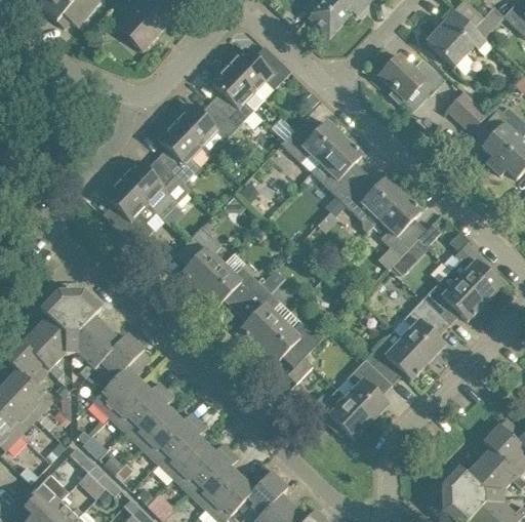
[(77,28),(89,11),(98,0),(41,0),(36,6),(64,28),(69,22),(77,28)]
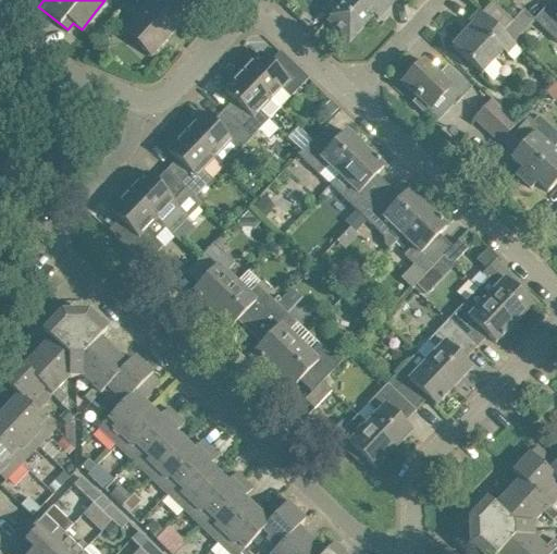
[(147,0),(122,28),(150,54),(187,13),(172,0),(147,0)]
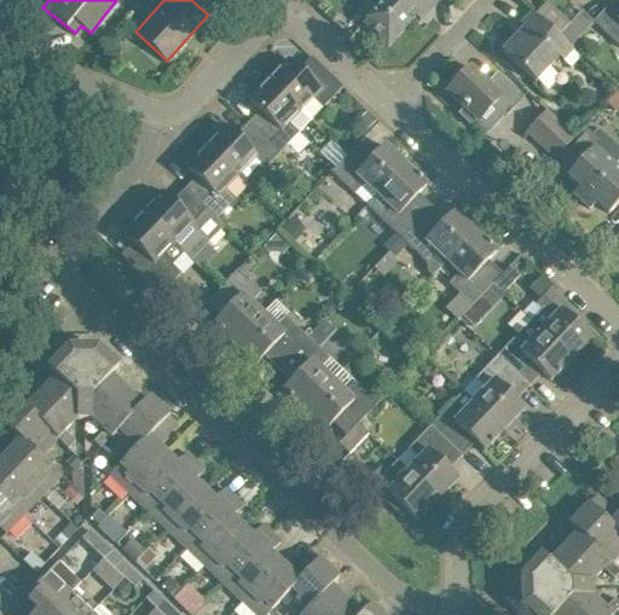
[(381,0),(362,21),(387,45),(415,15),(420,18),(437,0),(381,0)]
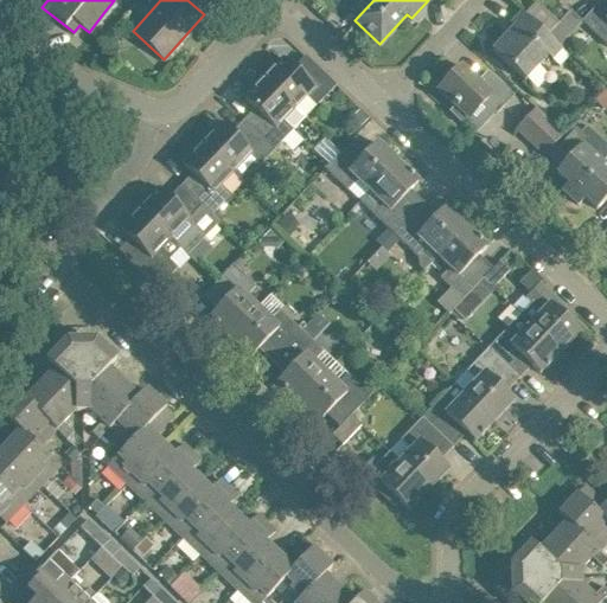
[(598,0),(593,6),(581,19),(604,40),(606,43),(606,0),(598,0)]
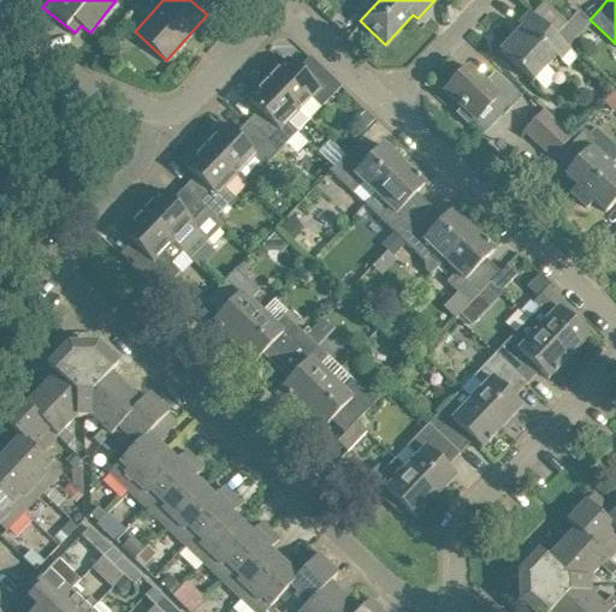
[(567,45),(590,19),(578,9),(555,34),(566,43),(567,45)]
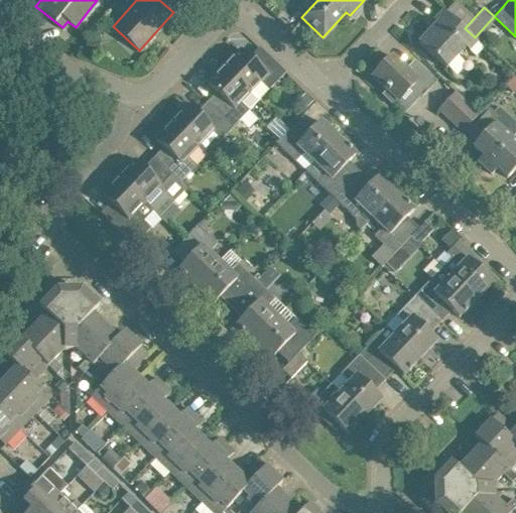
[(465,28),(458,21),(443,8),(434,18),(436,20),(418,41),(445,67),(474,36),(465,28)]
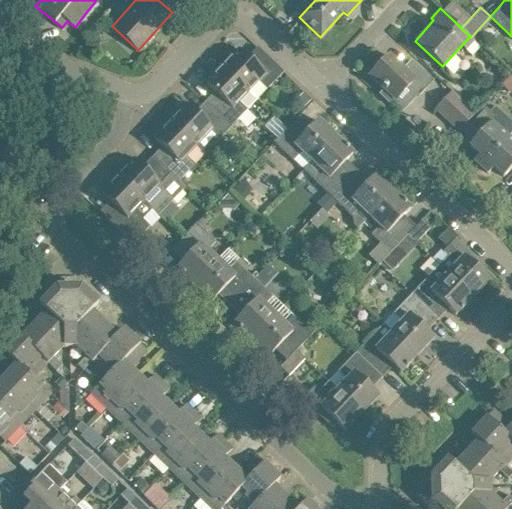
[(266,88),(283,70),(257,45),(256,46),(264,53),(254,62),(239,47),(222,65),(248,90),(257,80),(266,88)]
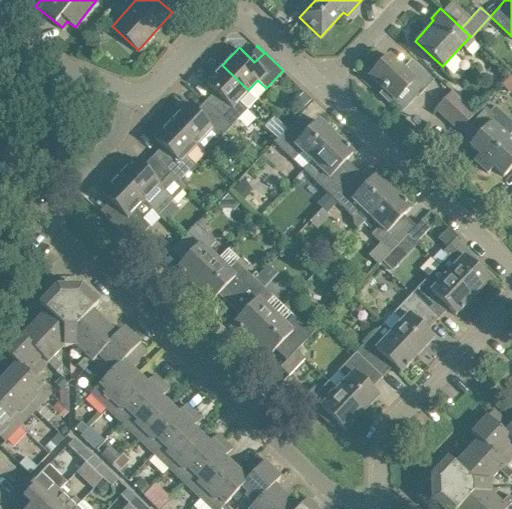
[(418,94),(432,79),(411,58),(402,67),(389,54),(369,74),(384,88),(379,92),(390,103),(392,101),(401,108),(416,92),(418,94)]
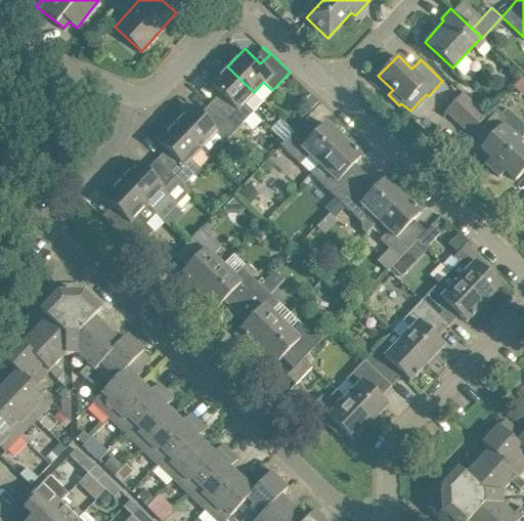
[(226,99),(216,110),(235,128),(253,111),(262,100),(254,92),(227,67),(210,84),(226,99)]
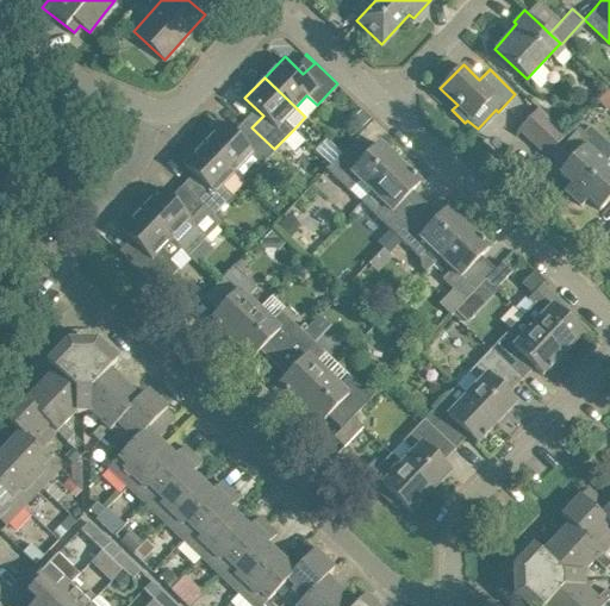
[(517,127),(545,154),(565,132),(537,106),(517,127)]
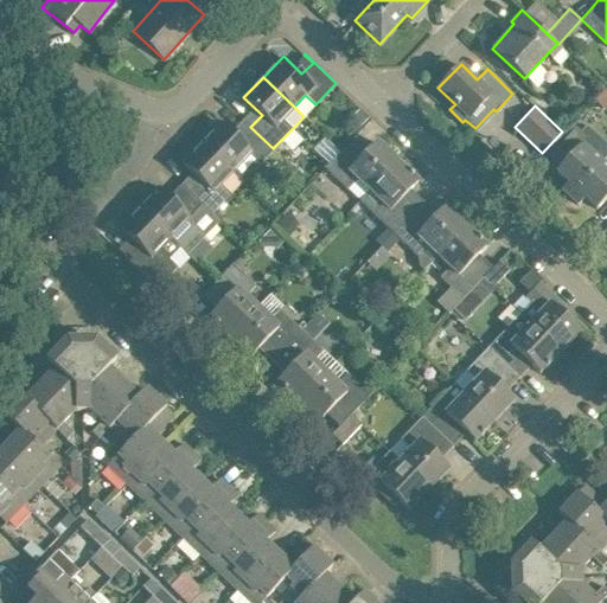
[(254,168),(273,148),(250,127),(240,139),(221,121),(200,141),(231,171),(243,159),(254,168)]
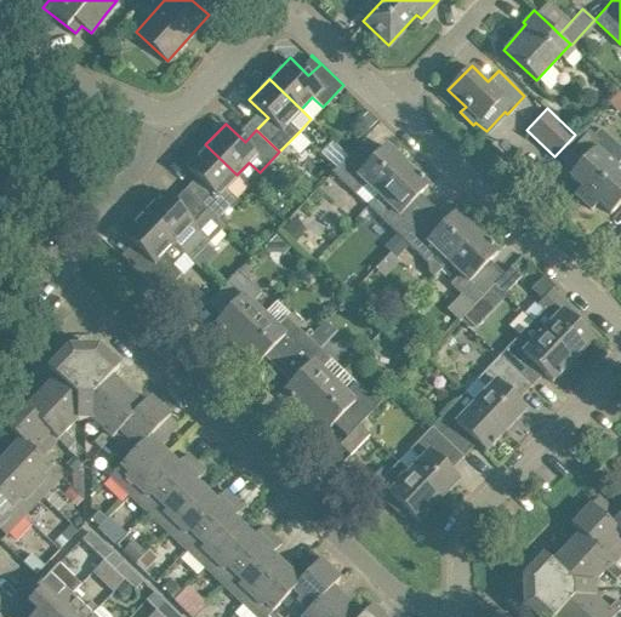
[(620,146),(599,126),(593,133),(588,129),(569,150),(580,160),(568,173),(581,184),(574,192),(582,199),(620,156),(620,146)]
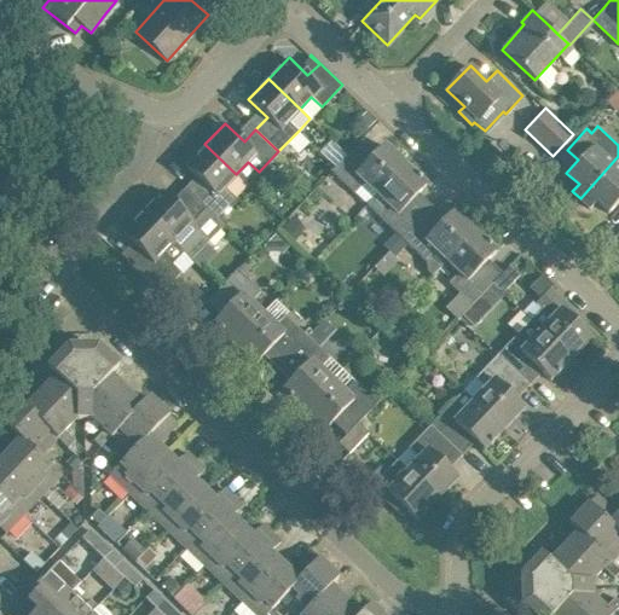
[(358,141),(341,160),(331,169),(354,191),(364,181),(376,193),(405,163),(383,143),(372,155),(358,141)]
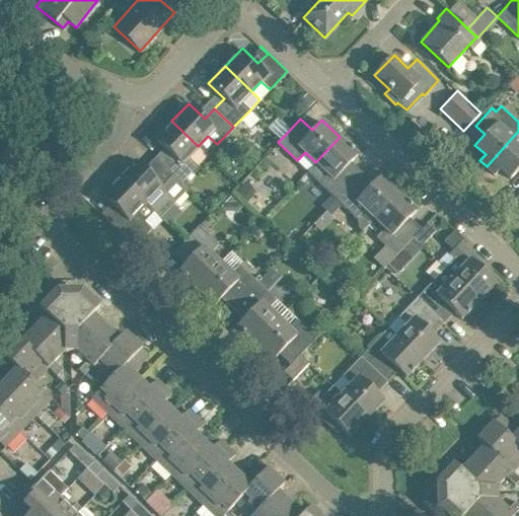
[(198,146),(171,121),(155,139),(171,154),(161,164),(180,182),(197,165),(189,156),(198,146)]
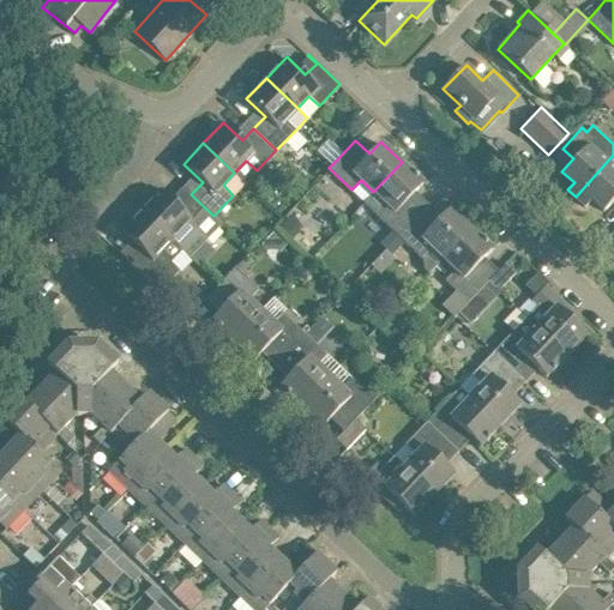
[(613,155),(576,197),(584,205),(591,198),(603,209),(613,197),(613,155)]
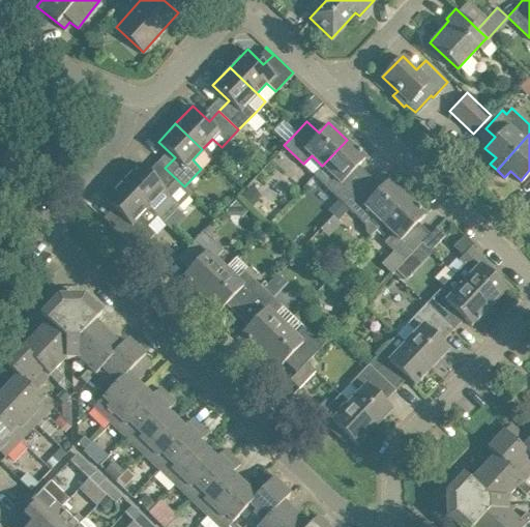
[(364,156),(347,140),(322,166),(332,175),(324,184),(343,203),(366,178),(354,168),(364,156)]
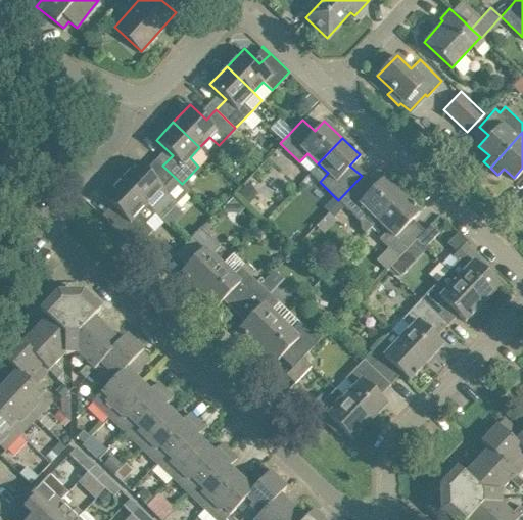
[(120,178),(146,203),(148,204),(147,205),(153,211),(156,215),(170,201),(174,204),(188,190),(182,184),(162,166),(158,160),(148,172),(136,160),(120,178)]
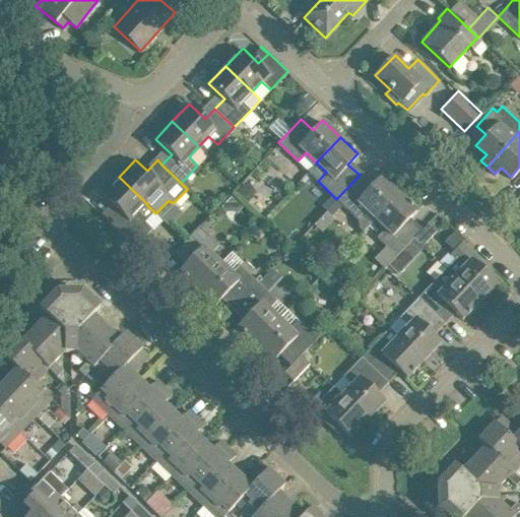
[(363,230),(374,217),(398,193),(381,176),(371,186),(360,175),(336,199),(341,203),(355,216),(359,227),(363,230)]
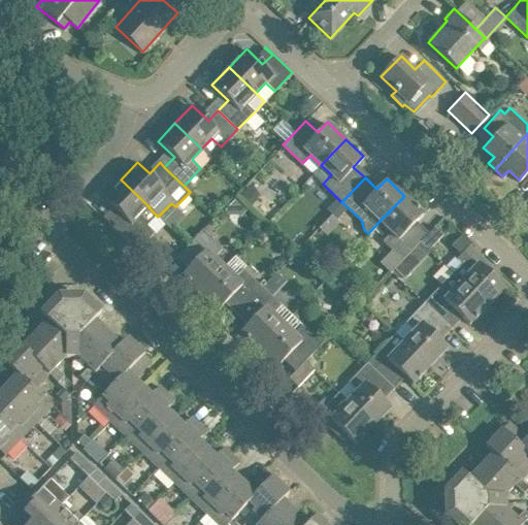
[(150,206),(147,205),(121,179),(103,197),(120,214),(110,223),(103,216),(102,217),(136,250),(154,231),(145,224),(155,214),(149,207),(150,206)]
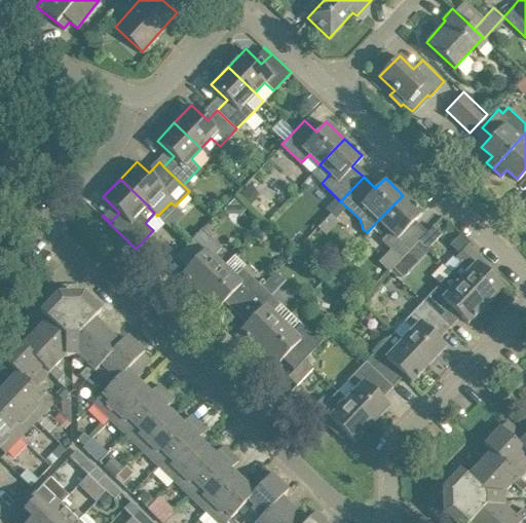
[(420,212),(403,195),(378,220),(389,230),(380,239),(395,253),(386,261),(391,266),(400,258),(417,239),(423,234),(411,222),(420,212)]
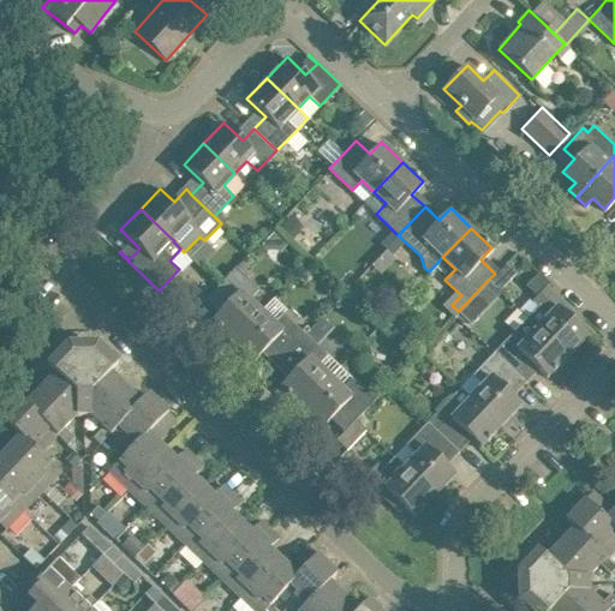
[(389,233),(380,243),(386,249),(395,239),(389,233)]
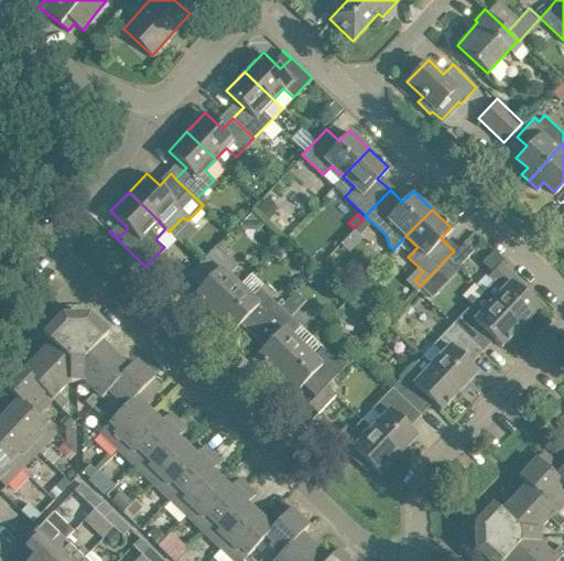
[(362,219),(354,228),(359,233),(370,220),(365,216),(362,219)]
